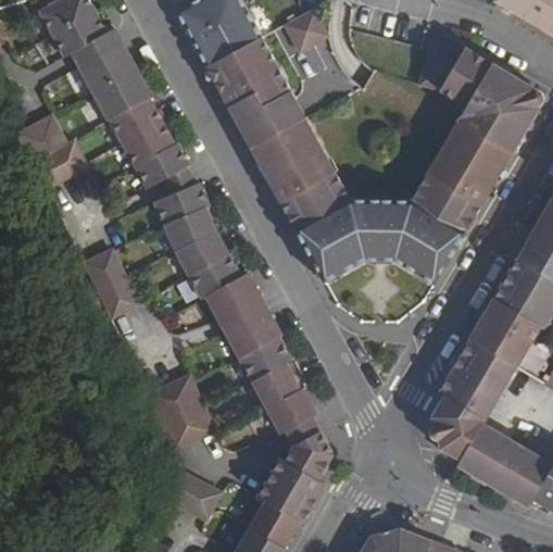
[(148,97),(121,47),(113,50),(109,41),(86,0),(67,0),(38,14),(62,61),(71,58),(73,62),(103,120),(107,118),(148,97)]
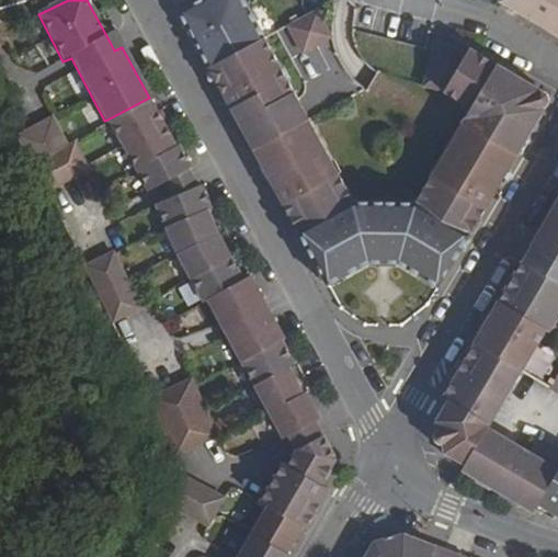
[(263,42),(240,0),(204,0),(178,14),(208,70),(263,42)]
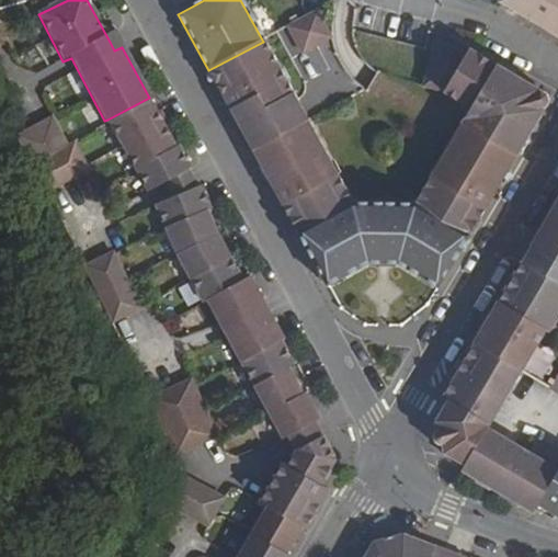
[(557,36),(557,0),(500,0),(498,4),(557,36)]
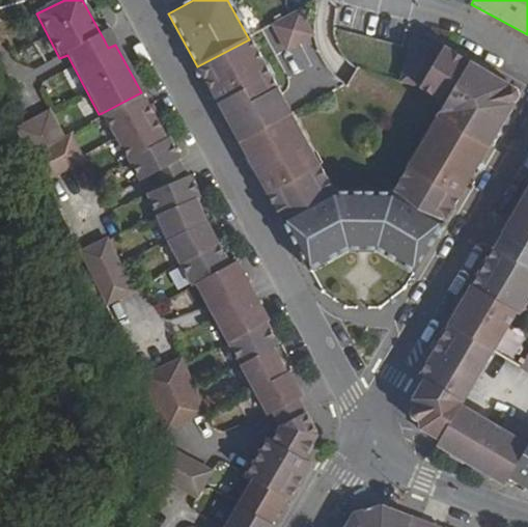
[(307,35),(296,14),(273,26),(285,47),(307,35)]
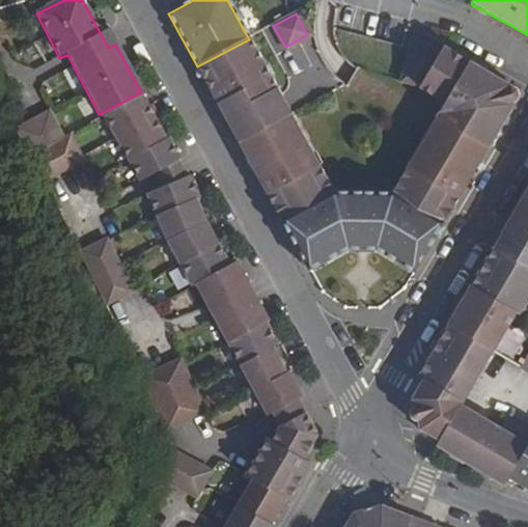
[(334,191),(251,38),(249,39),(197,66),(307,271),(350,248),(374,248),(415,272),(502,125),(459,100),(477,70),(477,68),(438,47),(437,49),(411,43),(399,82),(418,86),(443,101),(390,191),(334,191)]
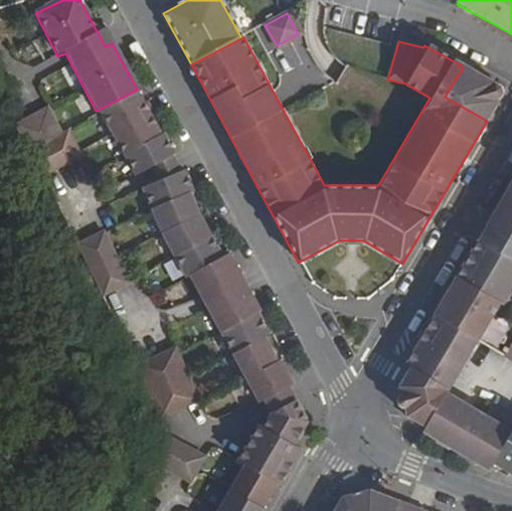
[(495,82),(463,66),(463,67),(495,84),(495,82)]
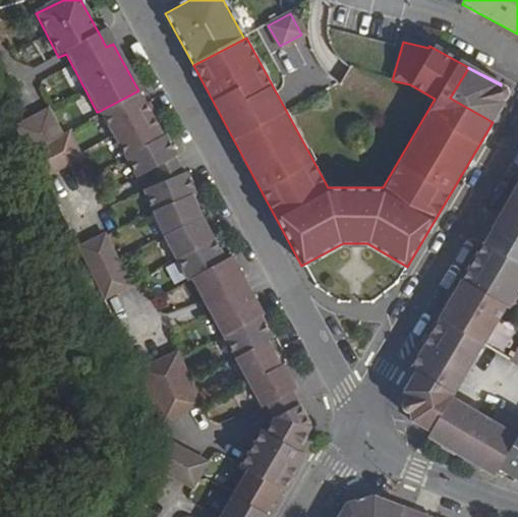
[(504,104),(501,85),(468,68),(450,98),(493,122),(504,104)]
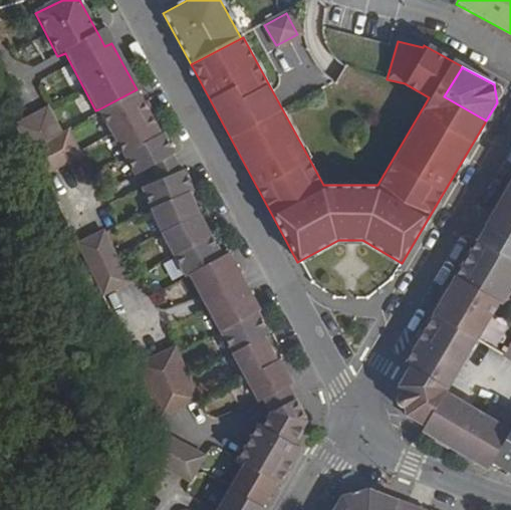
[(173,154),(137,89),(98,109),(133,172),(152,164),(156,174),(158,178),(140,185),(160,230),(196,212),(185,191),(191,188),(180,168),(175,170),(173,165),(169,156),(173,154)]
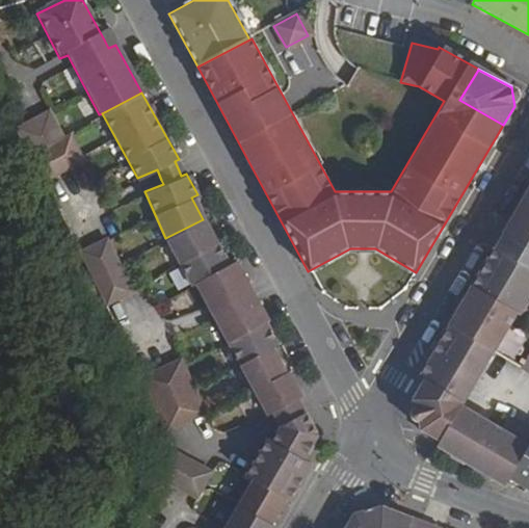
[(61,134),(47,110),(10,128),(25,154),(61,134)]
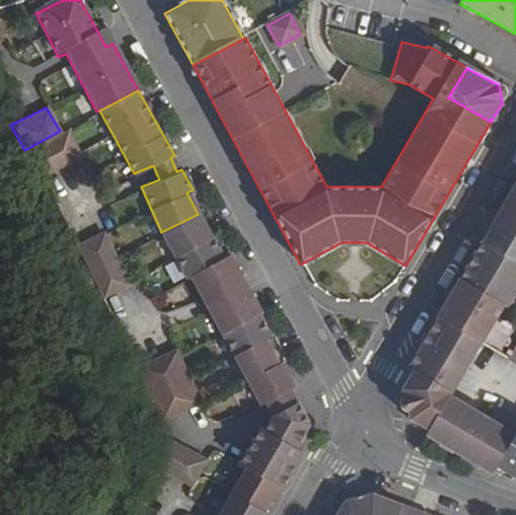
[(75,154),(63,130),(60,131),(24,150),(37,174),(75,154)]
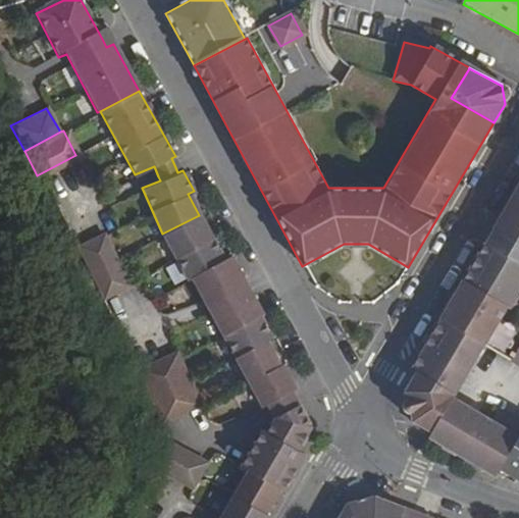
[(518,339),(496,326),(504,312),(507,314),(518,293),(518,185),(407,375),(412,378),(401,397),(401,400),(410,424),(427,434),(425,438),(495,478),(518,435),(518,428),(496,416),(489,424),(452,402),(481,351),(518,371),(518,339)]
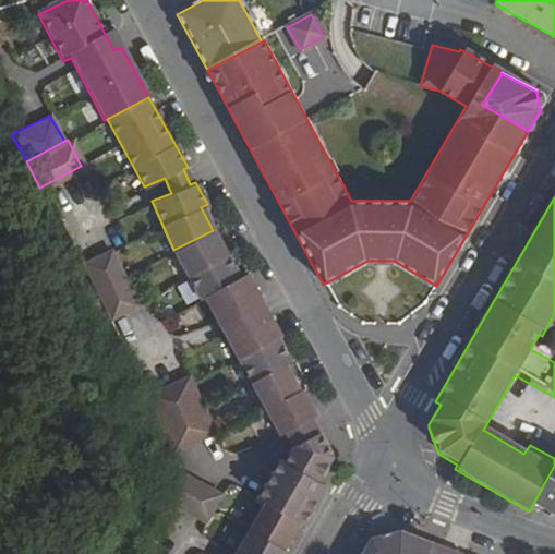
[(266,311),(242,268),(236,273),(213,230),(173,250),(197,293),(202,291),(222,328),(252,381),(287,363),(289,362),(276,337),(279,335),(266,311)]
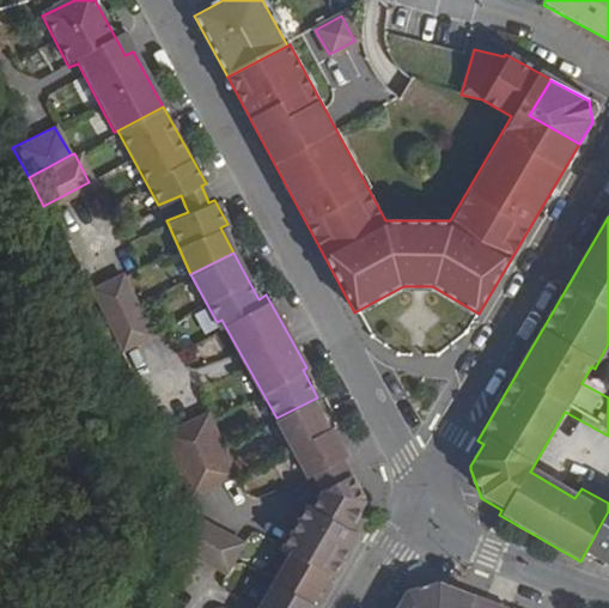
[(133,302),(119,275),(86,291),(101,317),(133,302)]
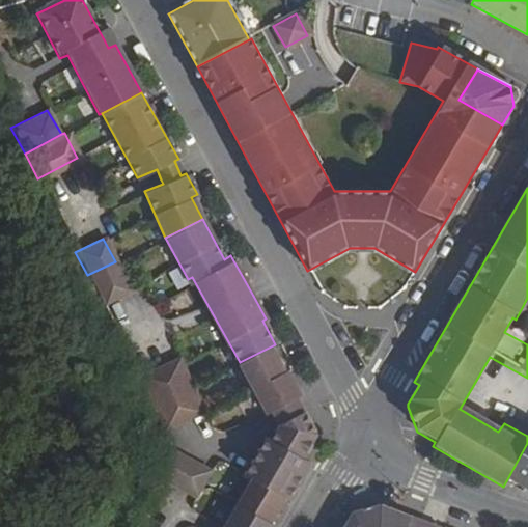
[(128,288),(115,261),(87,275),(100,302),(128,288)]
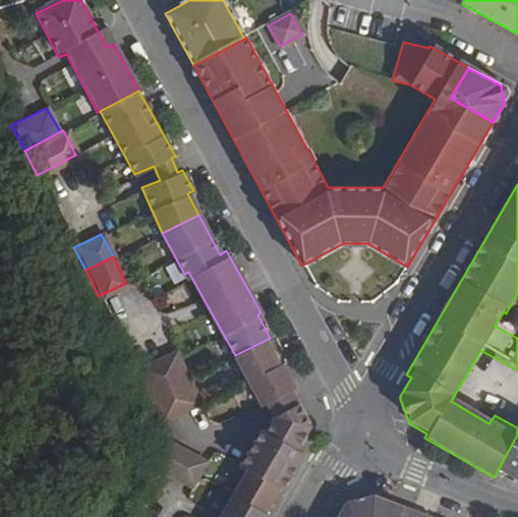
[(297,451),(309,427),(307,416),(292,388),(294,384),(282,360),(280,361),(268,339),(235,355),(261,403),(269,399),(277,414),(268,432),(264,433),(243,468),(248,471),(279,490),(283,492),(304,455),(297,451)]
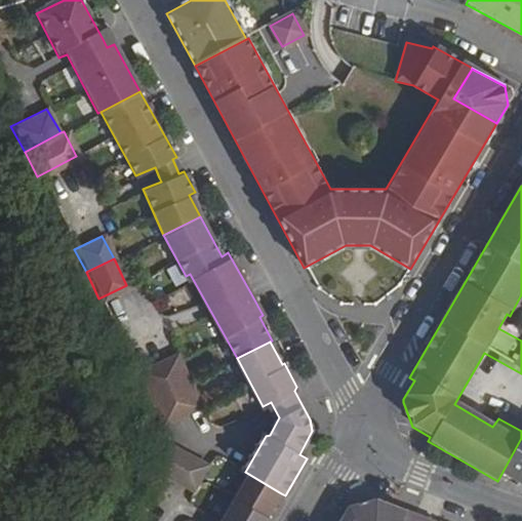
[(187,376),(174,351),(133,369),(146,394),(187,376)]
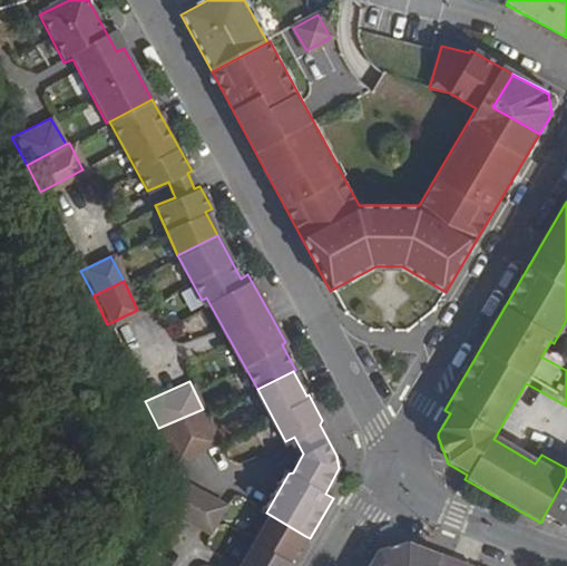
[(218,438),(203,409),(158,428),(173,459),(218,438)]
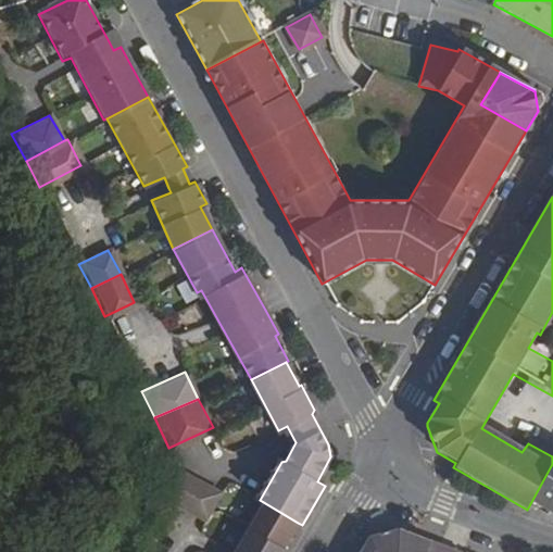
[(218,491),(177,468),(163,497),(202,518),(218,491)]
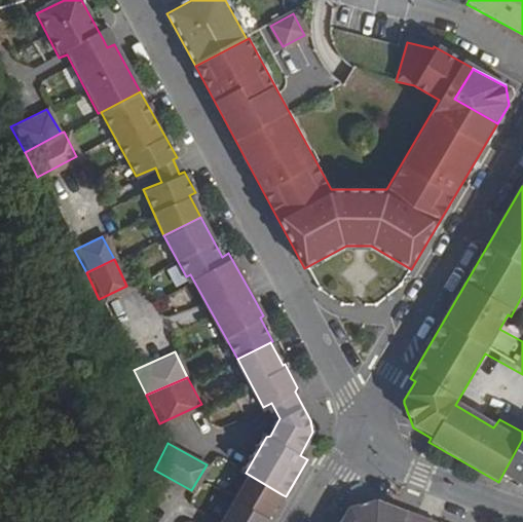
[(271,521),(267,519),(275,506),(282,494),(251,476),(225,521),(271,521)]
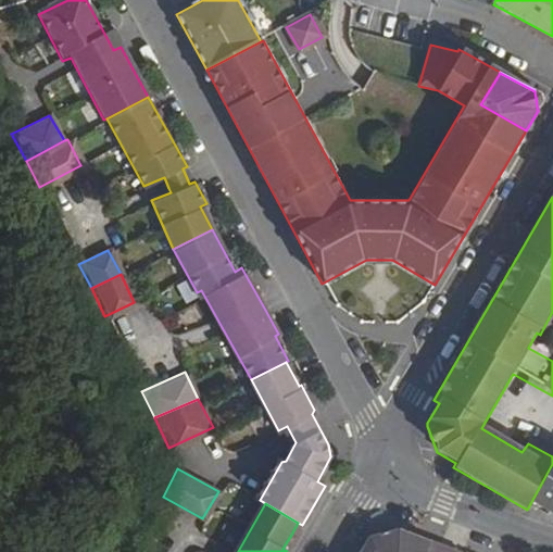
[(425,551),(429,542),(410,534),(391,531),(368,541),(362,551),(425,551)]
